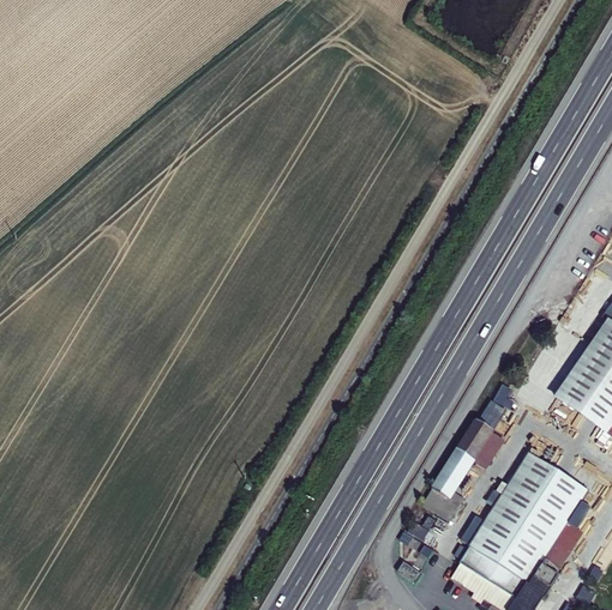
[(553,396),(611,436),(611,327),(603,321),(553,396)]
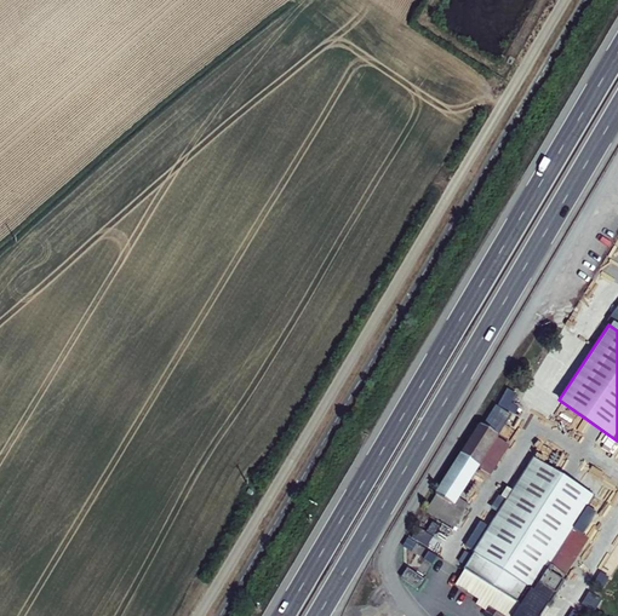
[(534,343),(527,358),(536,362),(543,346),(534,343)]
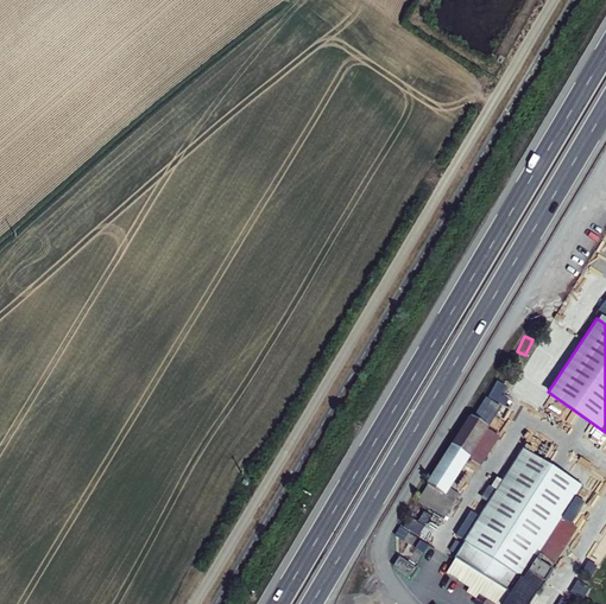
[(493,417),(478,408),(472,417),(487,426),(493,417)]
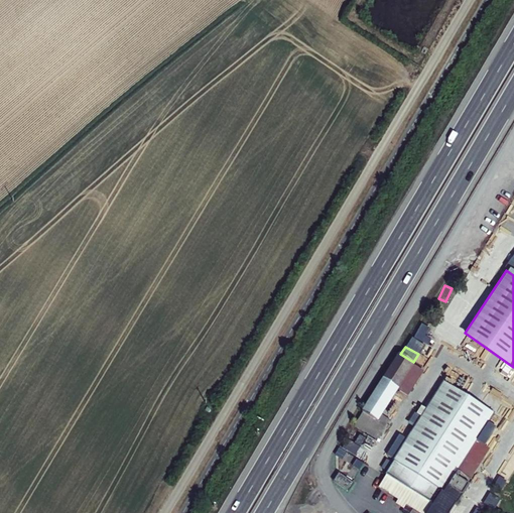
[(400,354),(399,353),(362,413),(376,421),(381,415),(397,389),(412,365),(414,362),(413,362),(400,354)]
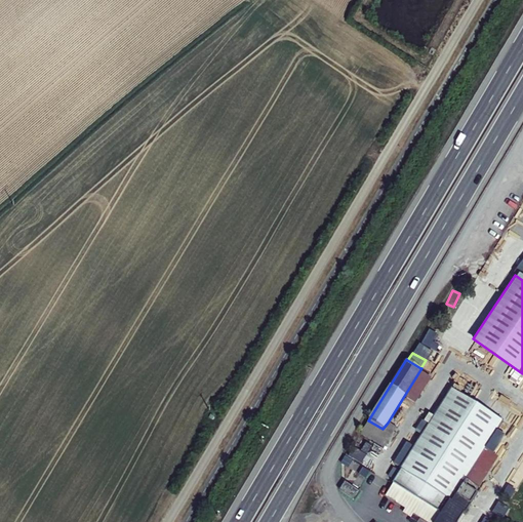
[(430,377),(419,371),(404,396),(414,403),(430,377)]
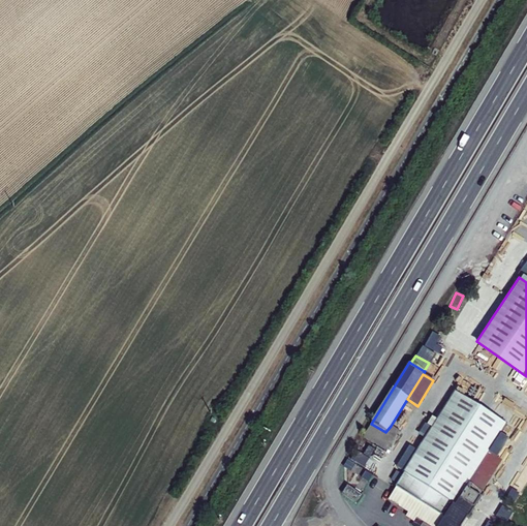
[(487,452),(505,422),(454,389),(435,418),(431,414),(427,423),(431,425),(402,469),(404,471),(388,497),(408,511),(405,515),(412,519),(414,515),(433,525),(461,525),(473,506),(471,504),(458,496),(487,452)]
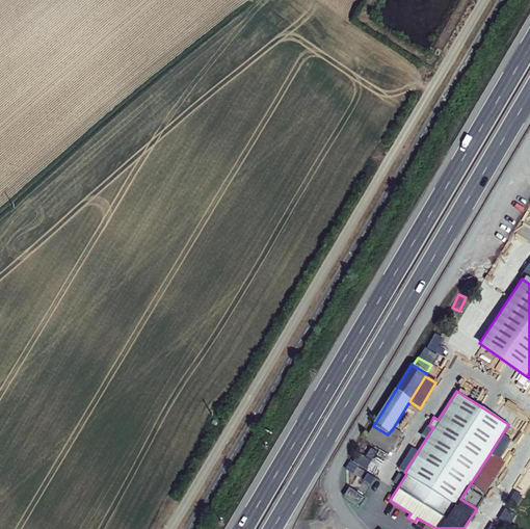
[(400,432),(393,428),(388,434),(373,426),(365,439),(388,452),(400,432)]
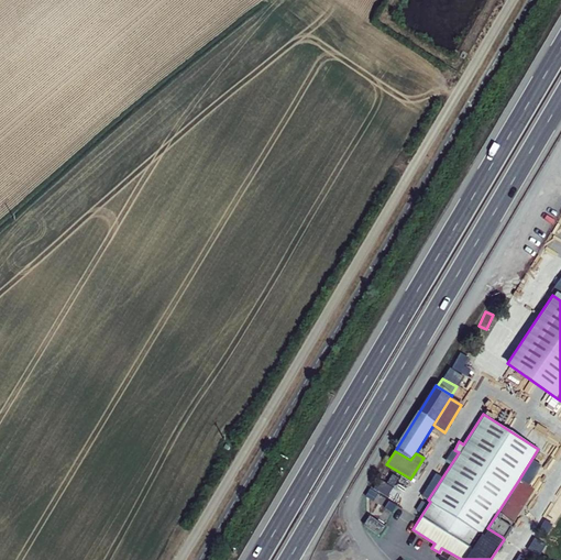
[(363,493),(381,505),(374,516),(382,520),(394,502),(387,497),(395,486),(375,474),(363,493)]
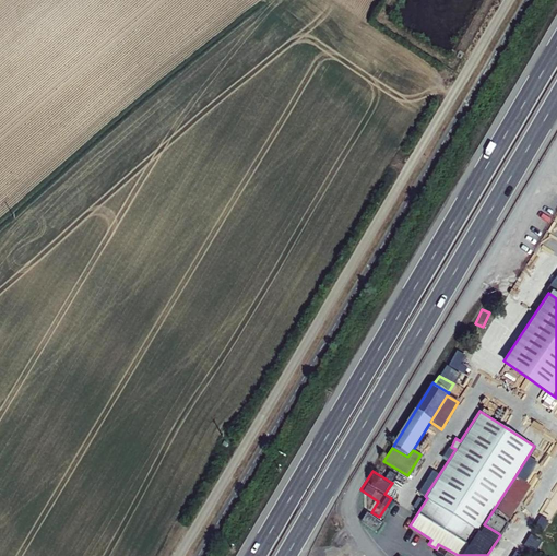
[(556,473),(546,493),(556,498),(556,473)]
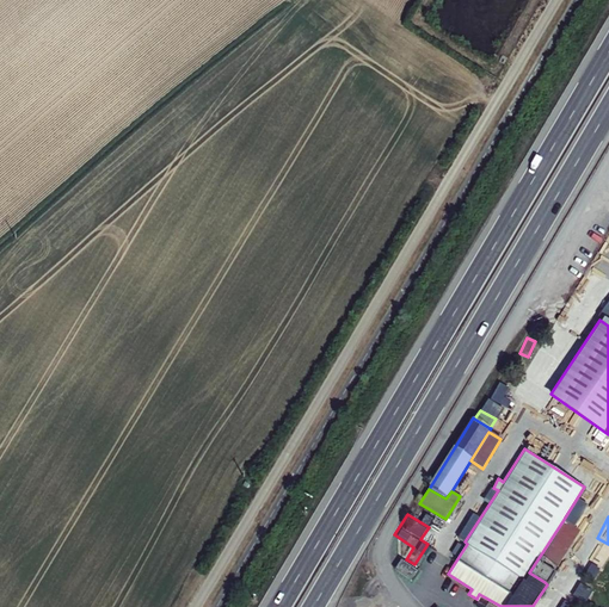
[(577,531),(563,521),(529,573),(545,582),(577,531)]
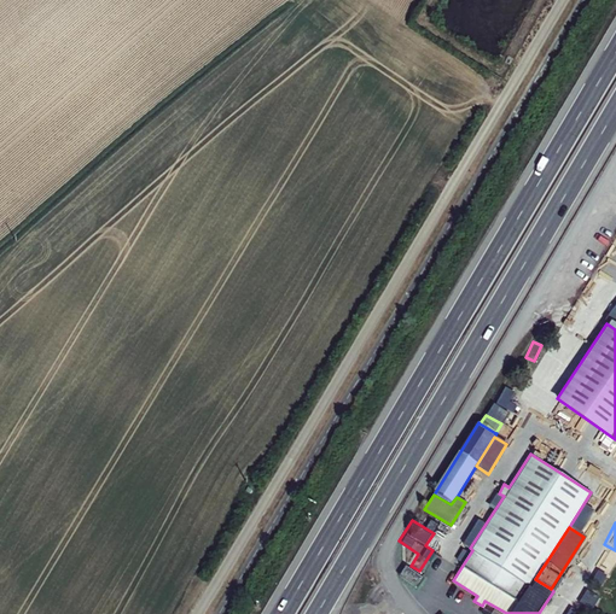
[(597,563),(610,569),(615,557),(615,556),(603,550),(597,563)]
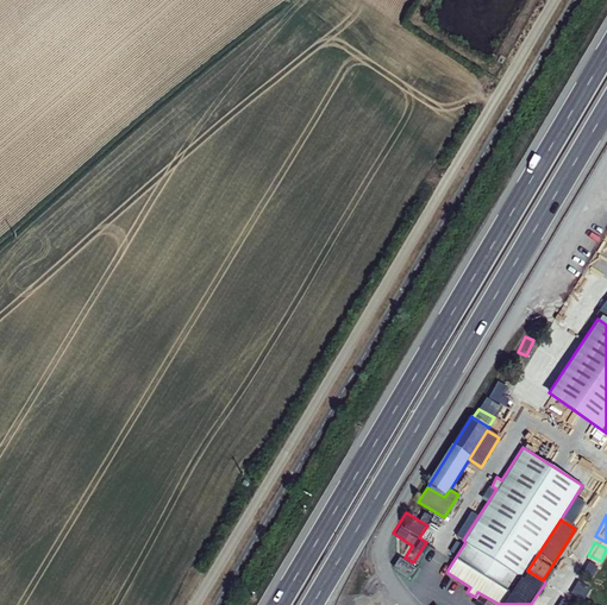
[(394,567),(407,574),(413,563),(400,556),(394,567)]
